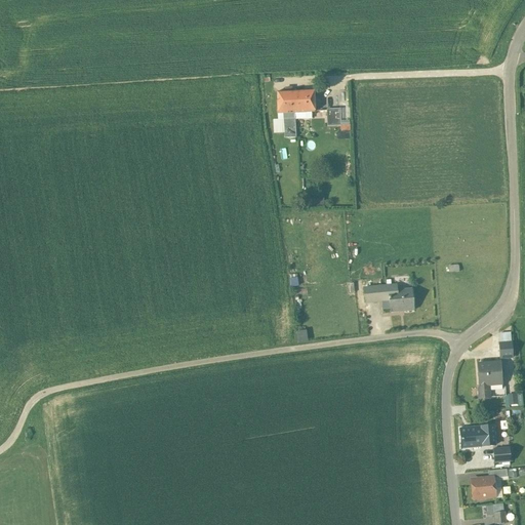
[(314,91),(277,92),(278,113),(283,113),(283,119),(294,119),(294,113),(315,112),(314,91)]
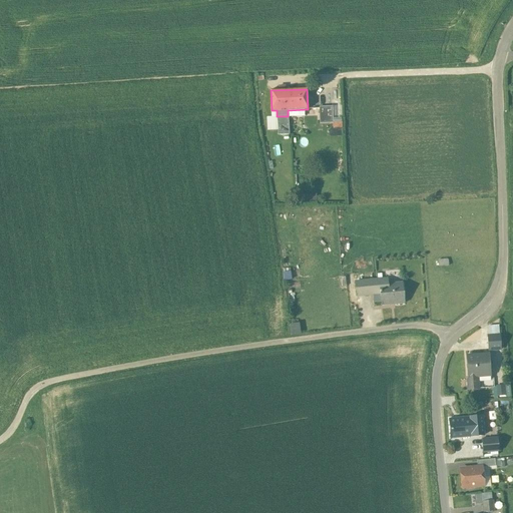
[(333,106),(320,107),(320,123),(333,122),(333,106)]
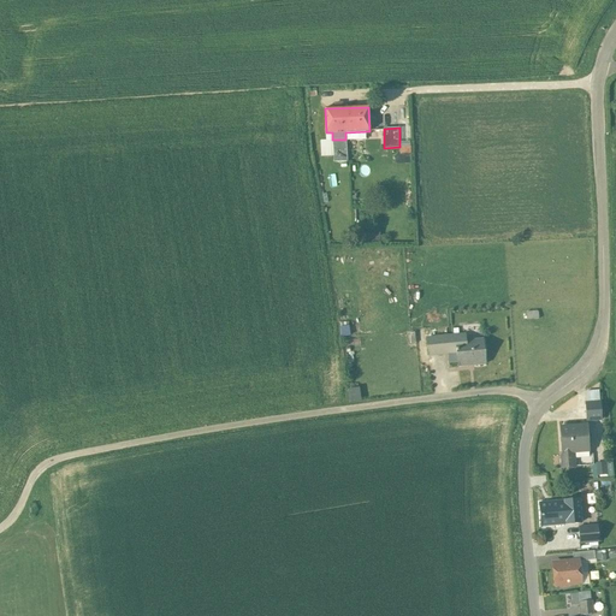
[(409,128),(400,128),(400,147),(403,147),(403,154),(410,154),(409,128)]
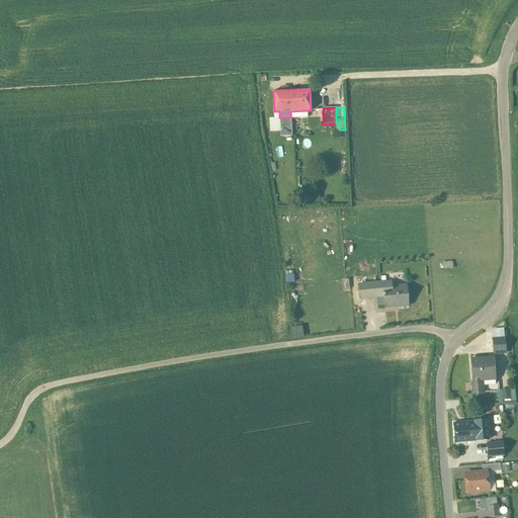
[(290,117),(279,117),(280,136),(291,135),(290,117)]
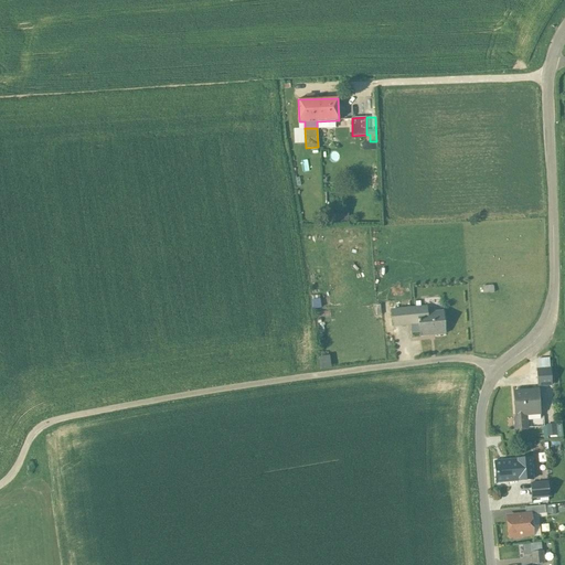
[(341,217),(338,217),(338,220),(348,221),(349,211),(342,211),(341,217)]
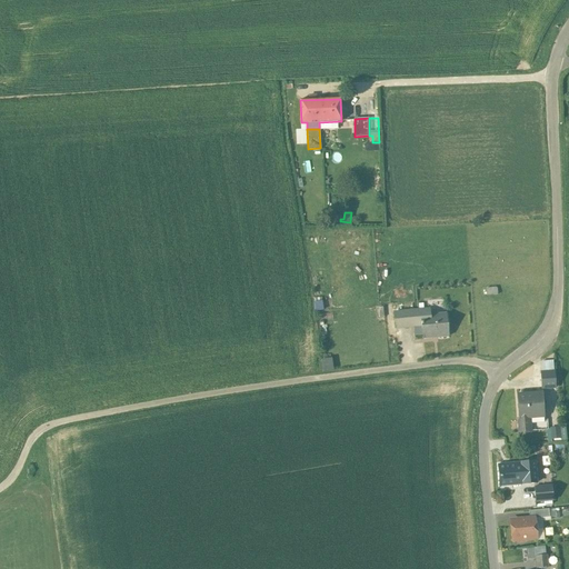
[(442,309),(412,311),(413,326),(421,325),(422,337),(437,336),(437,338),(448,337),(446,315),(443,316),(442,309)]
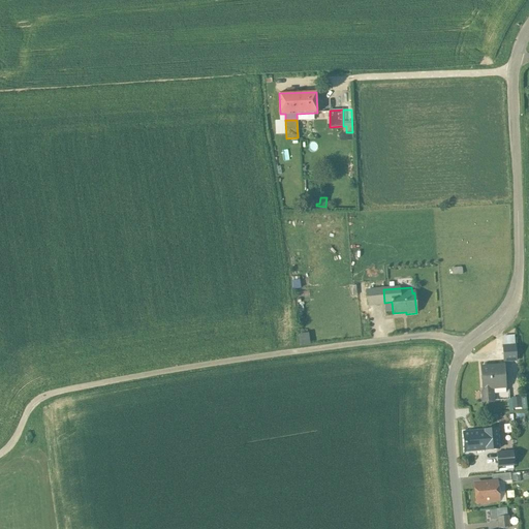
[(383,289),(366,291),(367,305),(384,303),(383,289)]
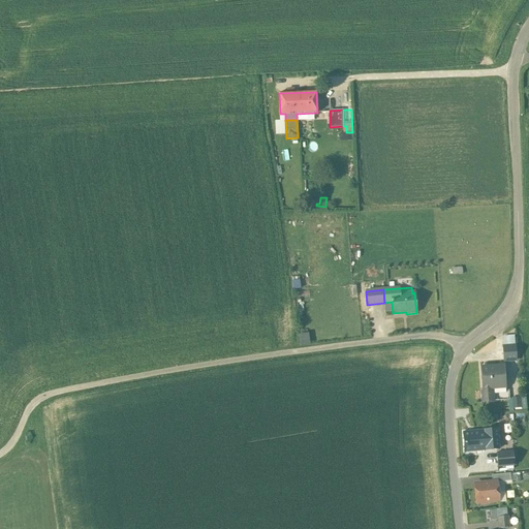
[(300,344),(309,344),(309,332),(300,332),(300,344)]
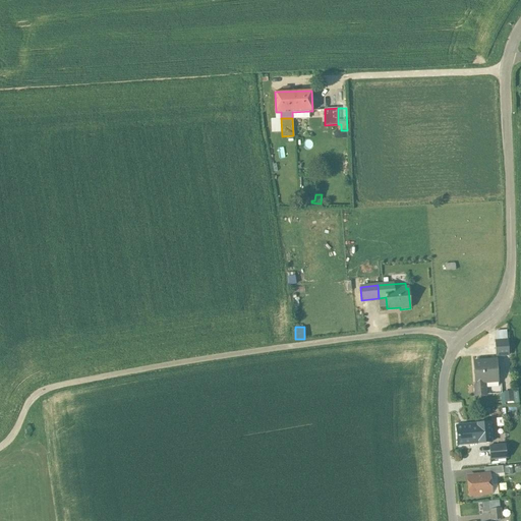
[(497,360),(473,361),(475,395),(485,395),(484,382),(498,382),(497,360)]
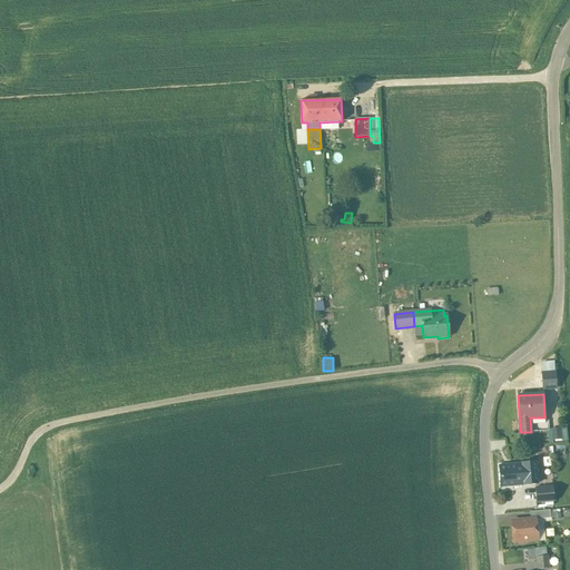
[(550,440),(568,440),(567,428),(550,428),(550,440)]
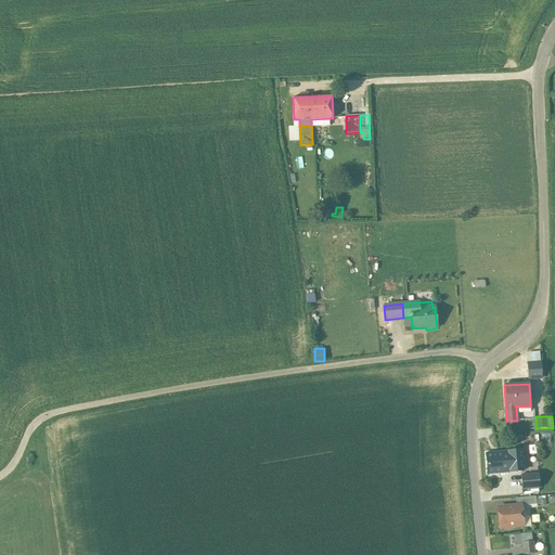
[(482,439),(485,448),(495,447),(493,437),(482,439)]
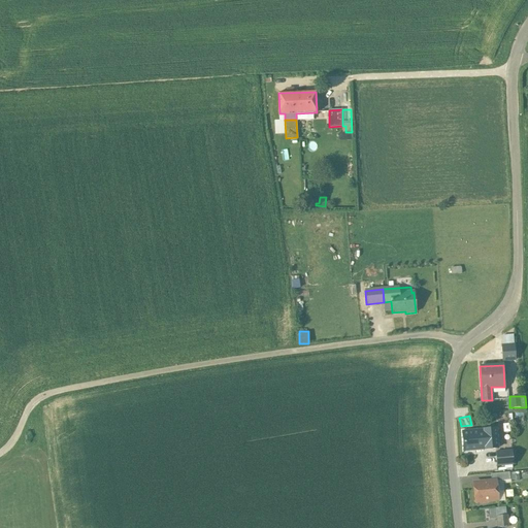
[(495,428),(484,429),(486,449),(497,448),(495,428)]
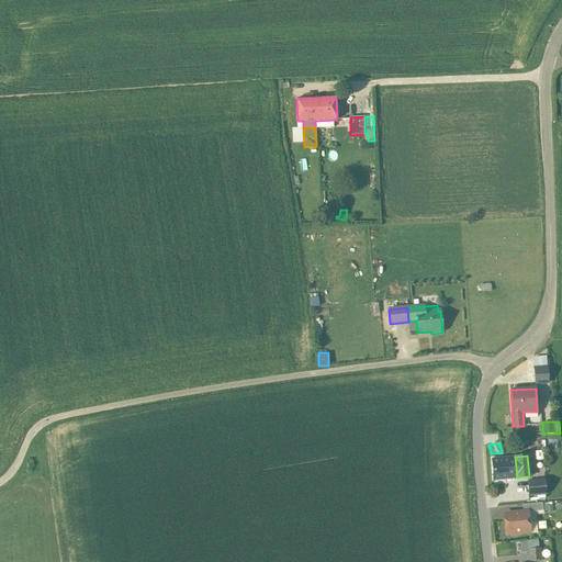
[(515,457),(492,459),(493,480),(517,478),(515,457)]
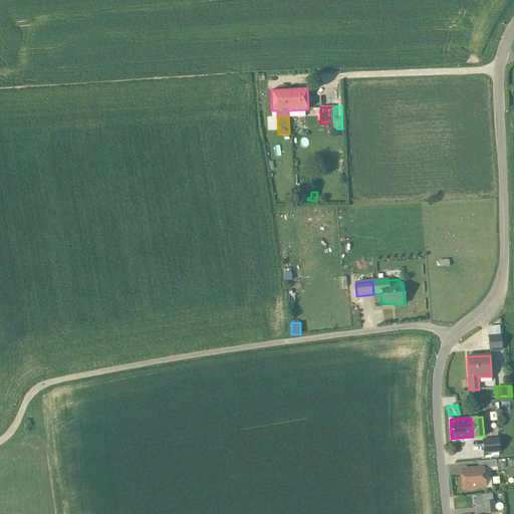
[(498,439),(482,440),(483,454),(499,453),(498,439)]
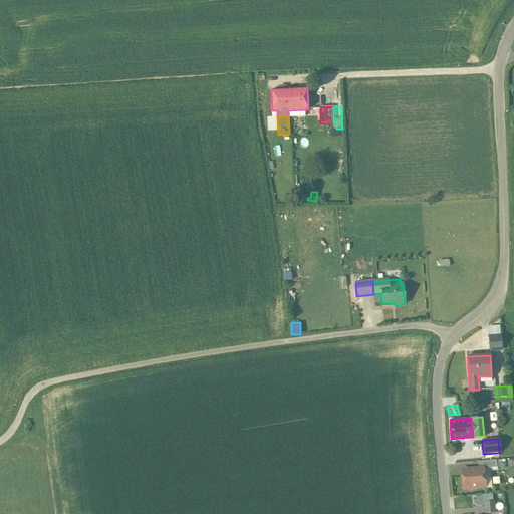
[(496,460),(478,462),(478,469),(483,468),(489,468),(496,467),(496,460)]
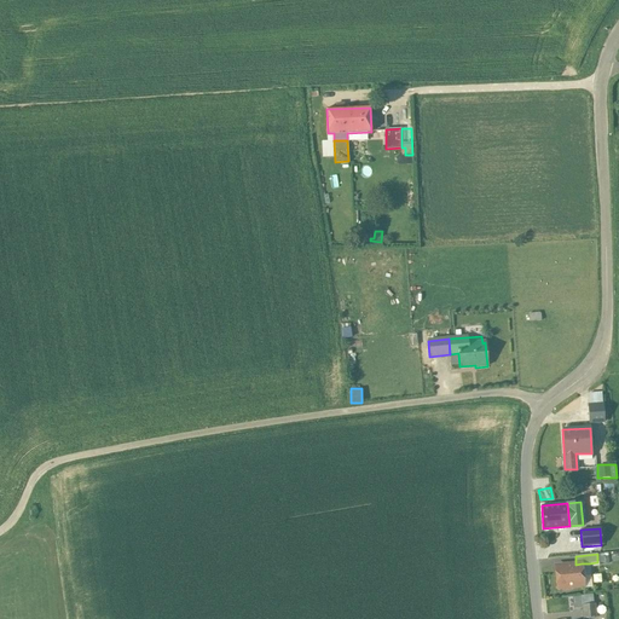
[(576,565),(555,566),(557,588),(560,588),(562,590),(570,589),(572,586),(584,585),(584,588),(593,588),(589,563),(582,563),(576,565)]
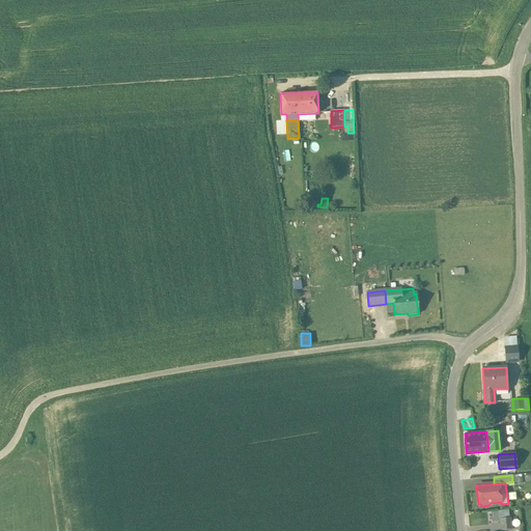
[(510,519),(500,520),(501,530),(511,530),(510,519)]
